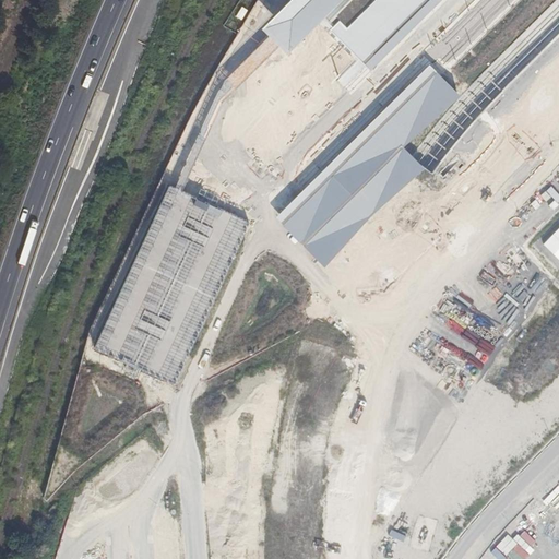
[(274,0),(258,14),(284,43),(332,3),(375,49),(423,0),(274,0)]
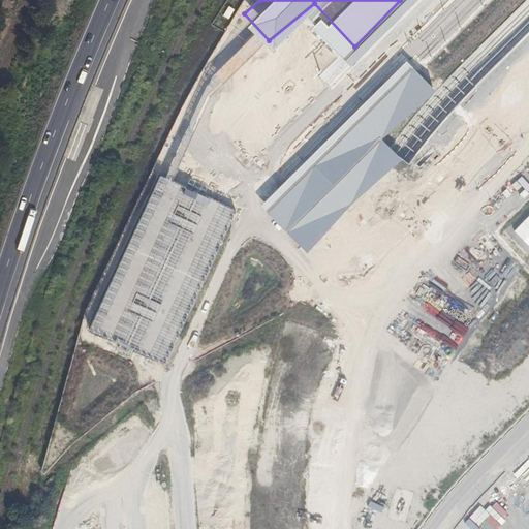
[(434,88),(406,60),(259,204),(306,251),(400,158),(381,139),(434,88)]
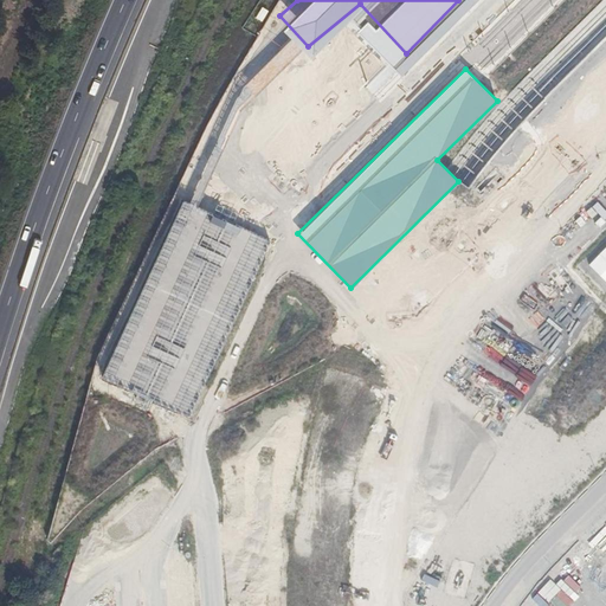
[(545,127),(571,102),(559,89),(533,114),(545,127)]
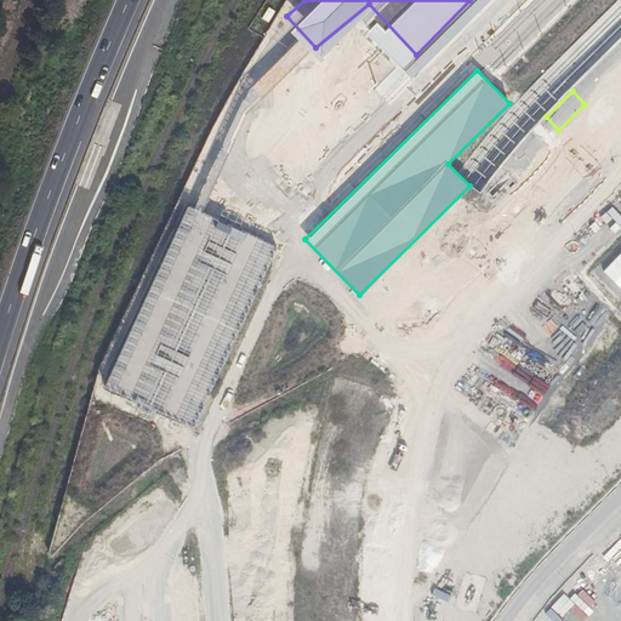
[(543,129),(539,135),(552,146),(556,141),(543,129)]
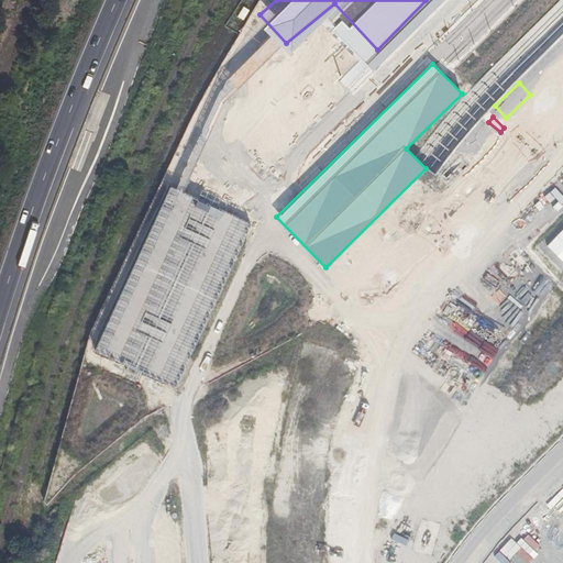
[(460,166),(450,175),(455,180),(465,173),(460,166)]
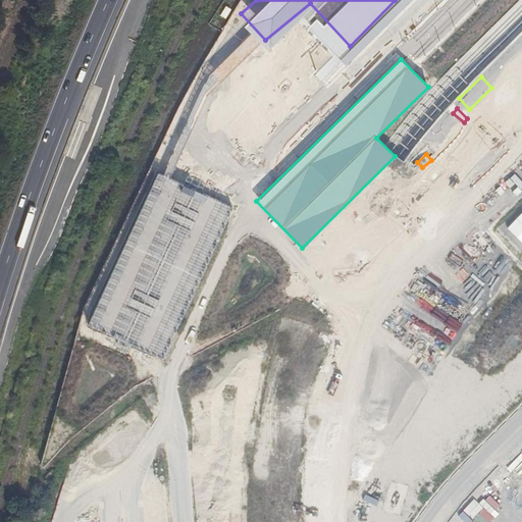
[(521,213),(507,228),(521,243),(521,213)]
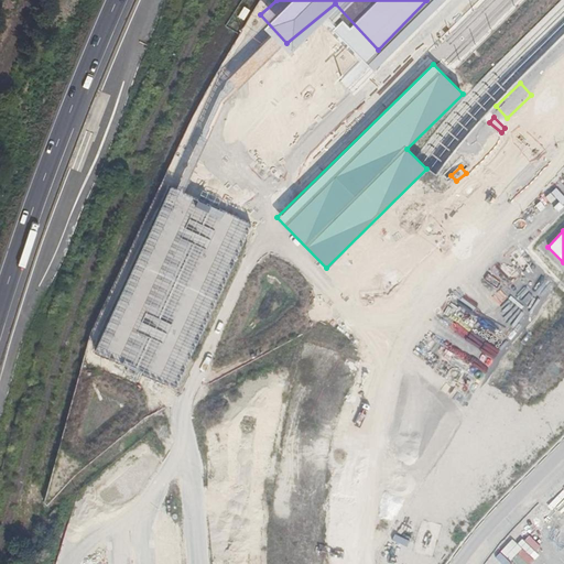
[(491,268),(495,252),(481,249),(477,263),(491,268)]
